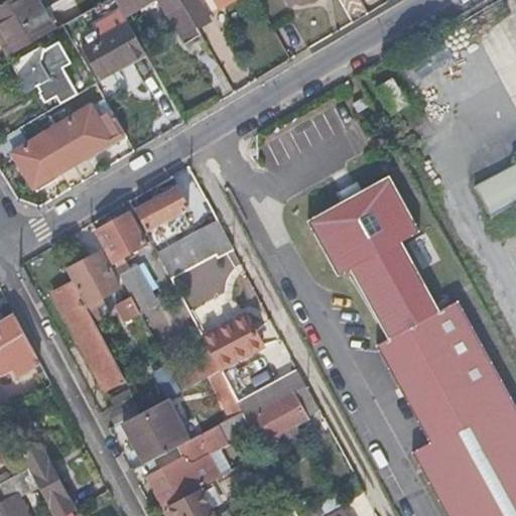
[(37,0),(10,0),(0,6),(0,37),(11,56),(55,30),(37,0)]
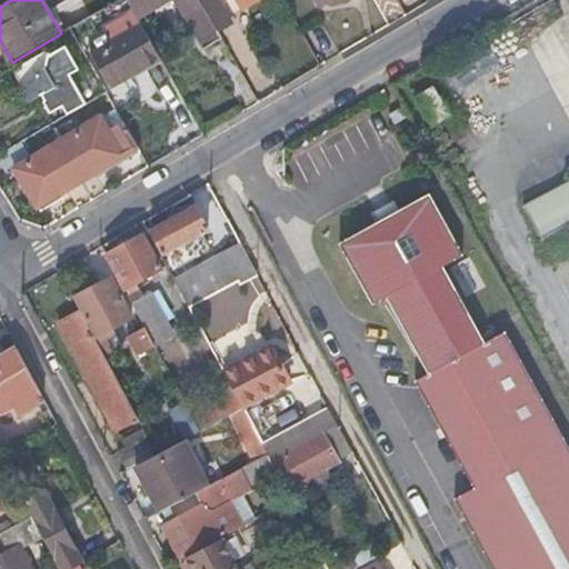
[(109,89),(162,59),(139,19),(128,0),(117,0),(103,8),(115,27),(120,23),(127,37),(92,56),(109,89)]
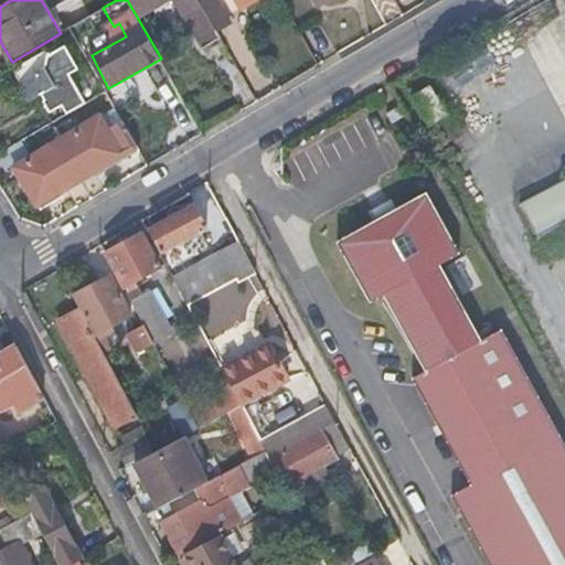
[(173,0),(200,48),(220,36),(215,29),(199,0),(127,0),(138,19),(171,0),(173,0)]
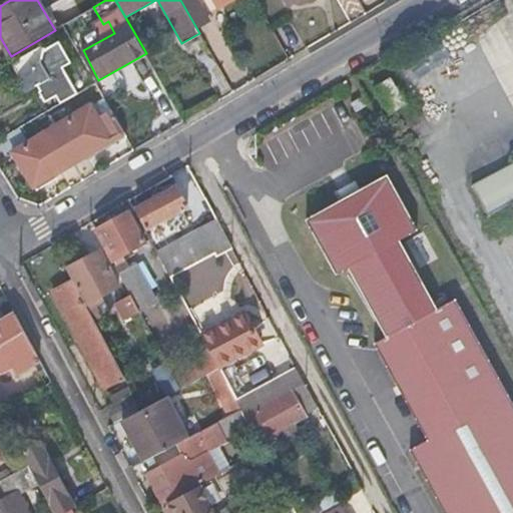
[(207,18),(196,0),(180,0),(195,26),(207,18)]
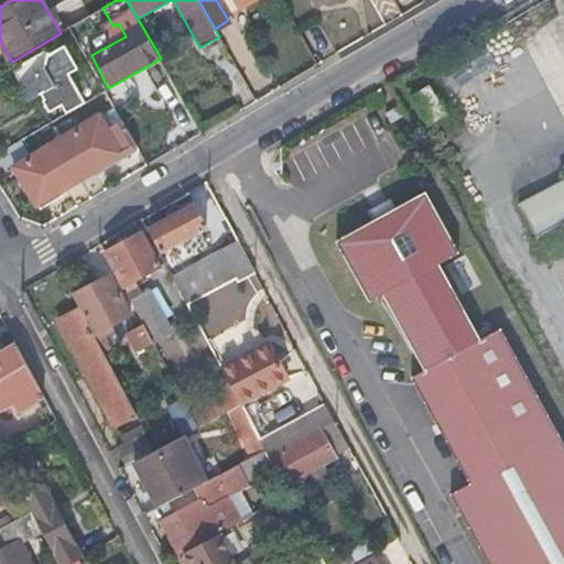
[(67,114),(86,102),(71,75),(79,69),(65,45),(50,55),(47,51),(14,68),(21,78),(15,83),(26,101),(40,95),(51,111),(61,105),(67,114)]
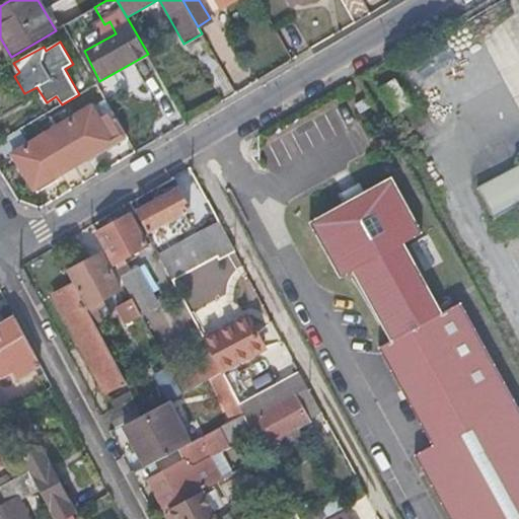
[(51,131),(72,165),(110,141),(116,148),(129,140),(113,113),(99,120),(90,106),(51,131)]
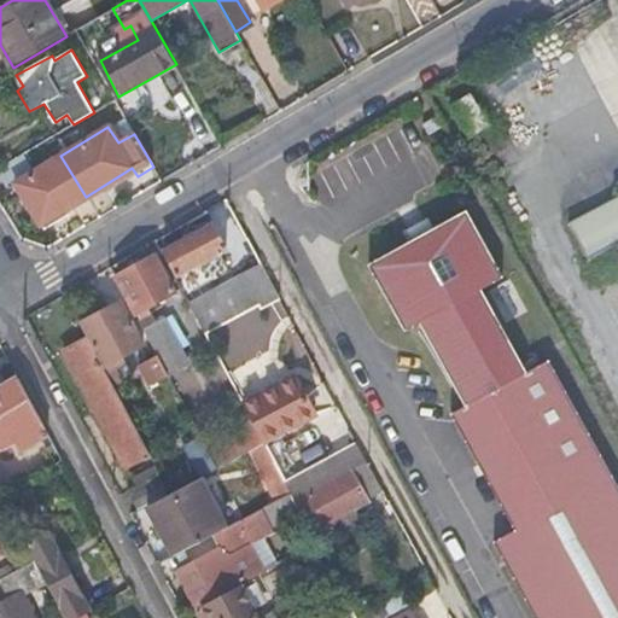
[(60,213),(86,197),(60,156),(15,184),(44,231),(64,219),(60,213)]
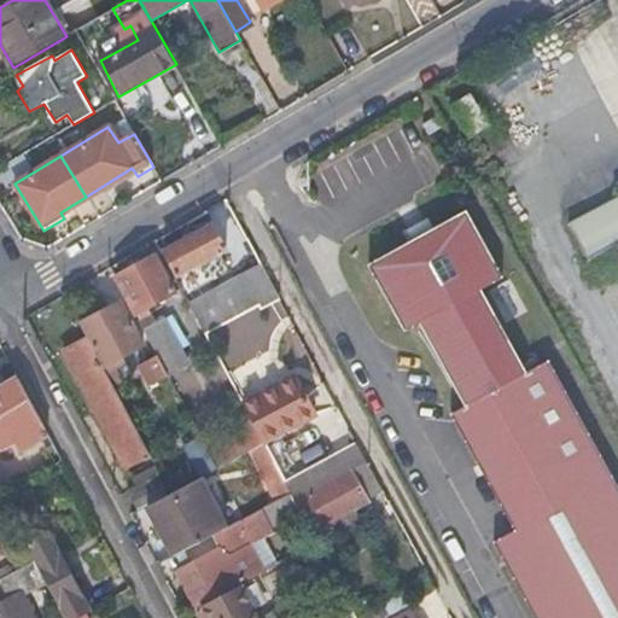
[(617,202),(570,227),(588,263),(616,249),(617,252),(617,202)]
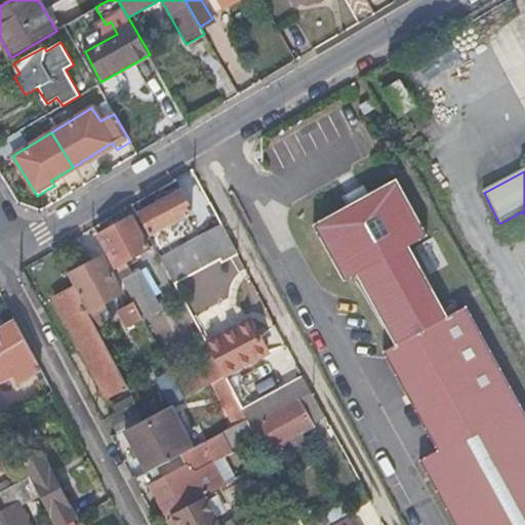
[(375,188),(359,197),(371,217),(319,249),(306,227),(295,233),(327,288),(339,281),(379,351),(365,359),(421,455),(405,467),(439,524),(524,524),(524,451),(447,313),(429,322),(389,253),(408,242),(375,188)]
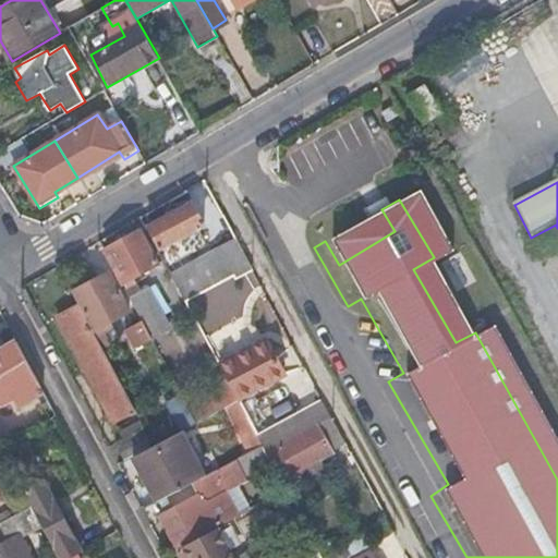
[(199,211),(195,203),(148,228),(160,250),(209,222),(203,209),(199,211)]
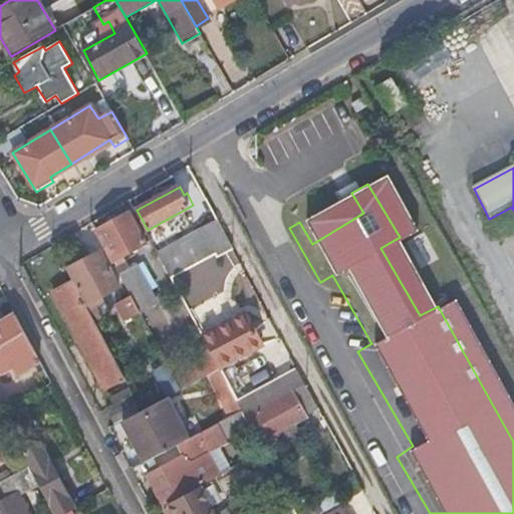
[(363,213),(351,193),(346,195),(340,187),(319,200),(323,208),(299,222),(312,244),(363,213)]
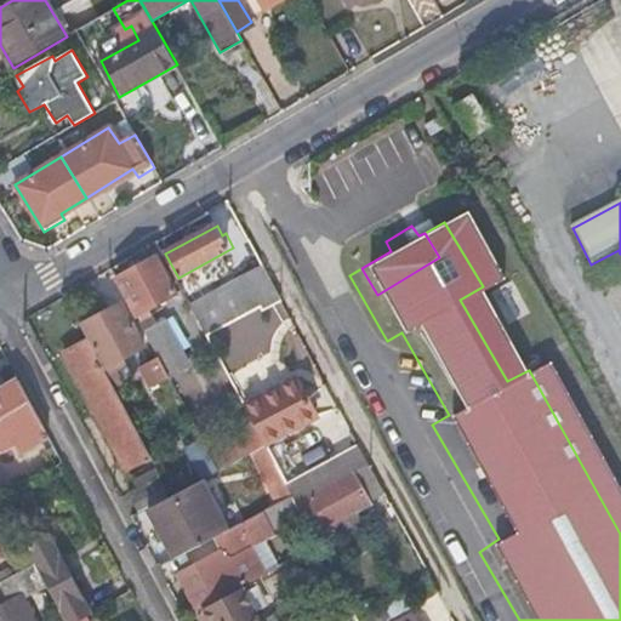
[(176,294),(157,258),(119,279),(142,324),(153,318),(148,309),(176,294)]
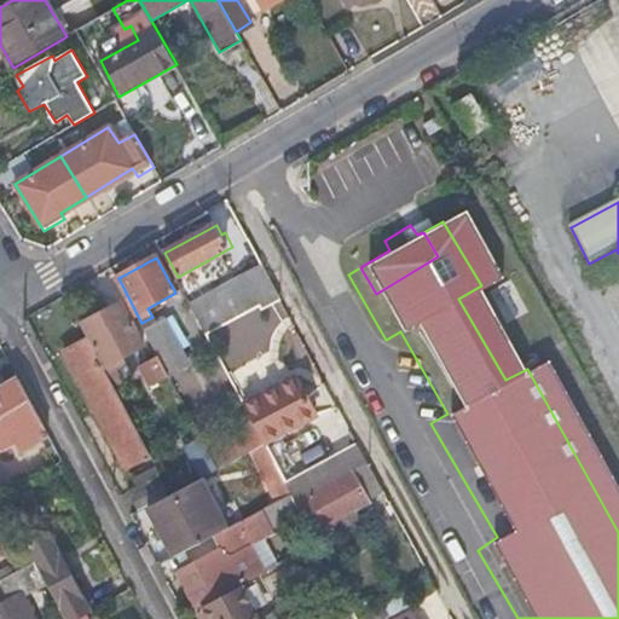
[(281,299),(265,267),(190,308),(204,334),(255,306),(259,310),(281,299)]
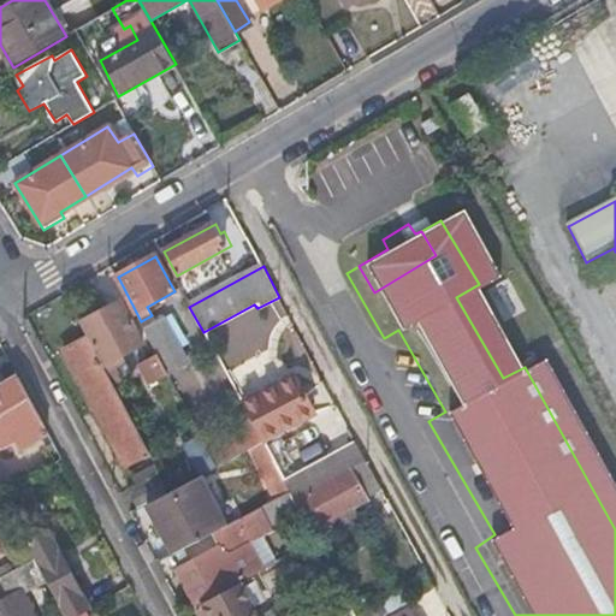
[(120,300),(81,320),(113,383),(120,378),(112,359),(143,342),(120,300)]
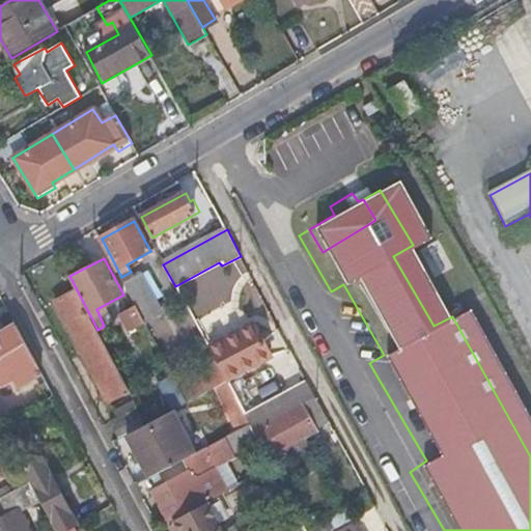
[(135,304),(144,323),(162,313),(140,272),(122,282),(135,304)]
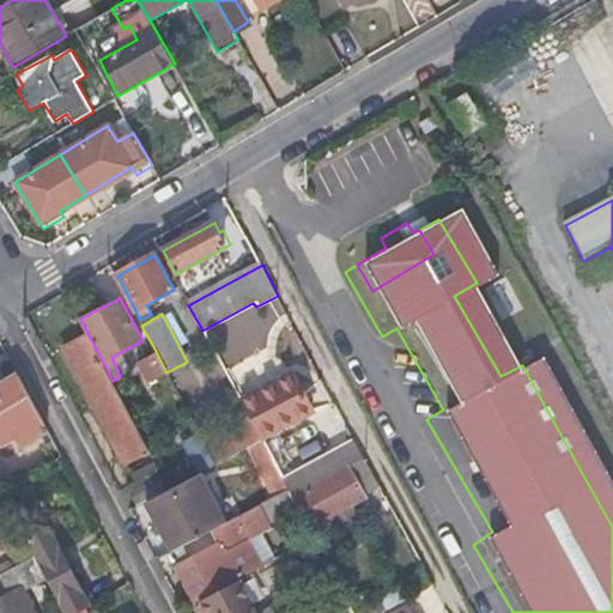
[(150,451),(87,337),(64,349),(125,465),(150,451)]
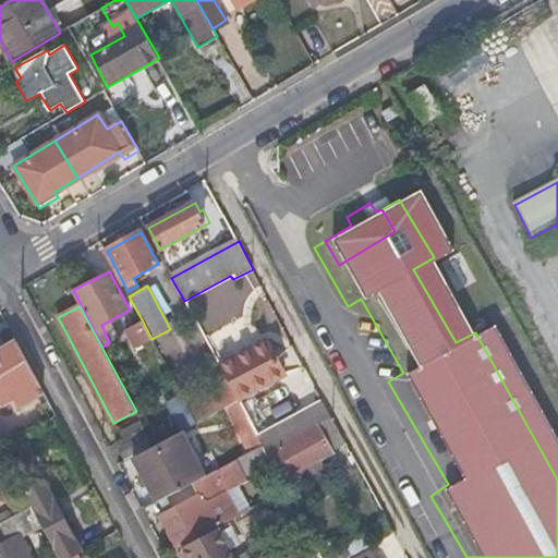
[(135,348),(152,339),(142,319),(124,329),(135,348)]
